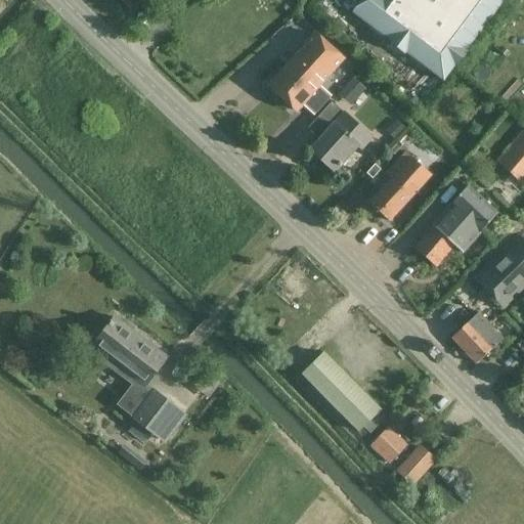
[(503,0),(361,0),(353,12),(442,81),(503,0)]
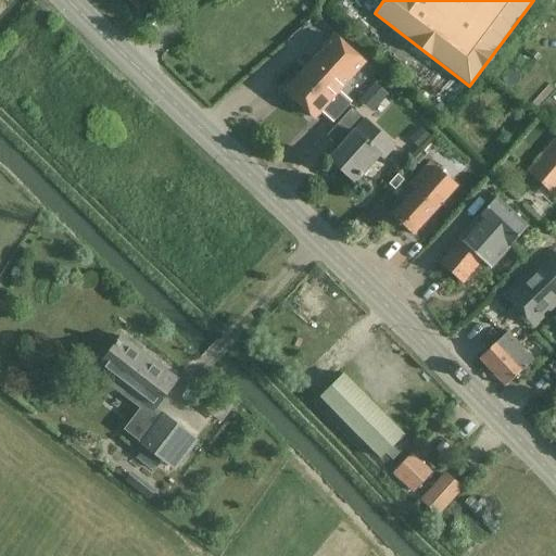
[(332,122),(351,102),(338,90),(363,63),(333,37),(285,92),(314,118),(320,111),(332,122)]
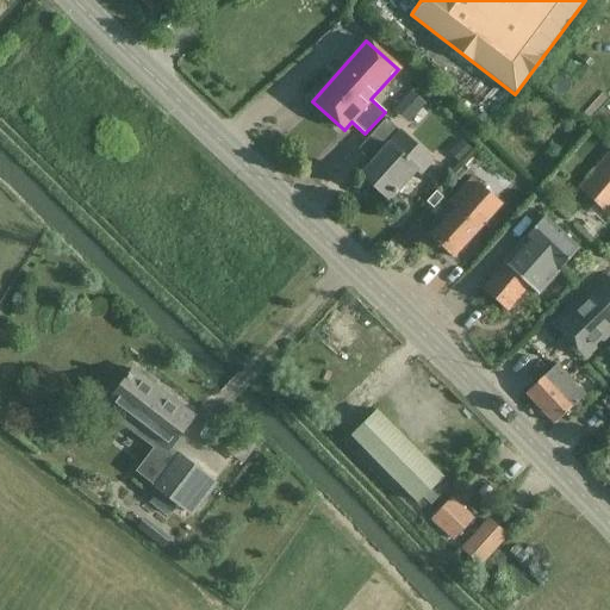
[(410,93),(394,110),(399,113),(414,97),(410,93)]
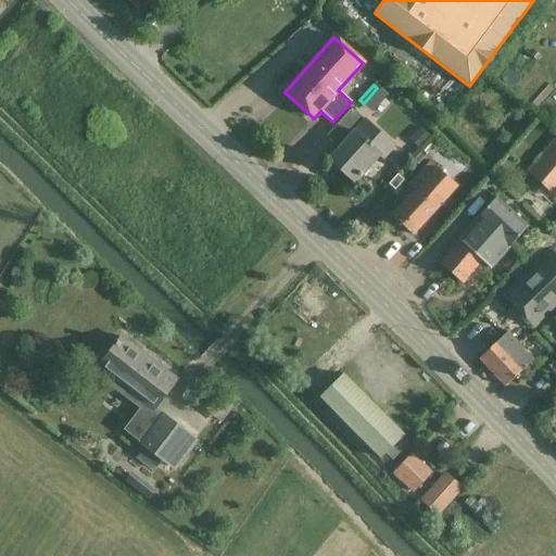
[(393,147),(352,109),(341,121),(353,131),(328,160),(354,184),(379,155),(382,159),(393,147)]
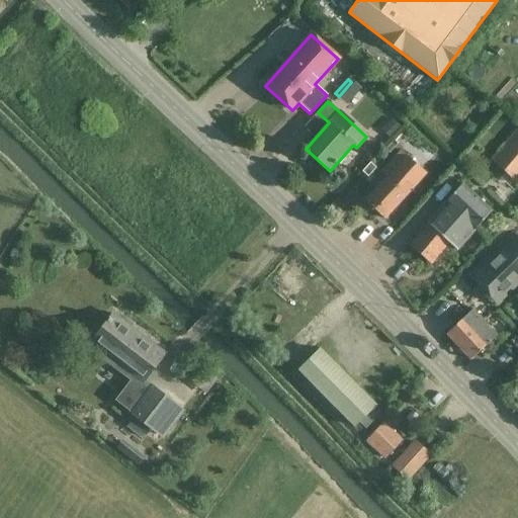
[(401,127),(393,119),(381,130),(390,138),(401,127)]
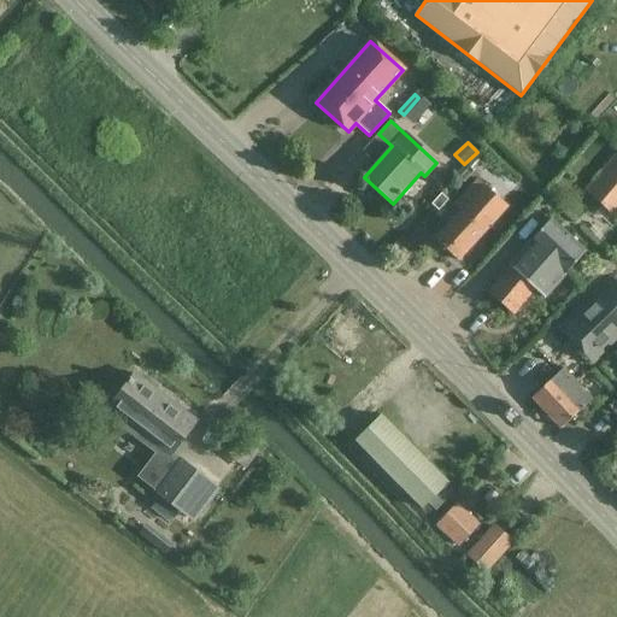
[(616,215),(616,153),(583,191),(615,218),(616,215)]
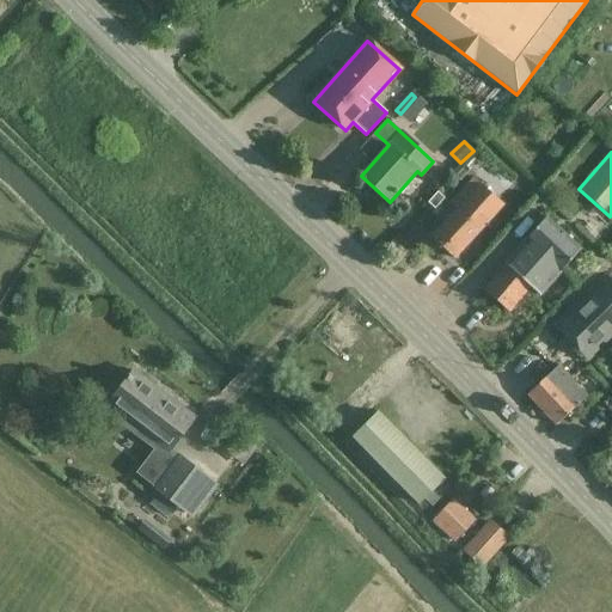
[(502,206),(473,178),(450,204),(456,209),(429,238),(453,259),(502,206)]
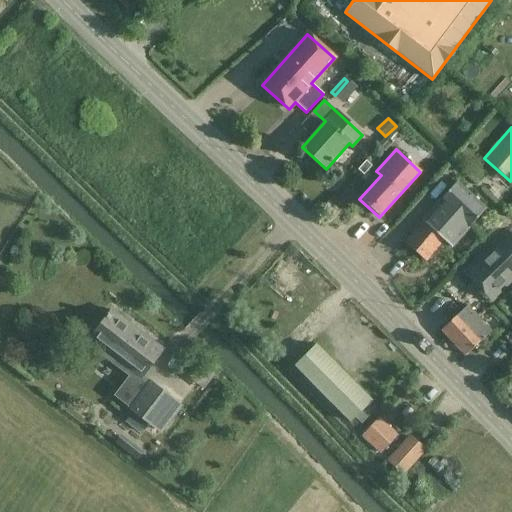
[(456,182),(405,242),(425,261),(443,240),(450,247),(472,224),(485,209),(456,182)]
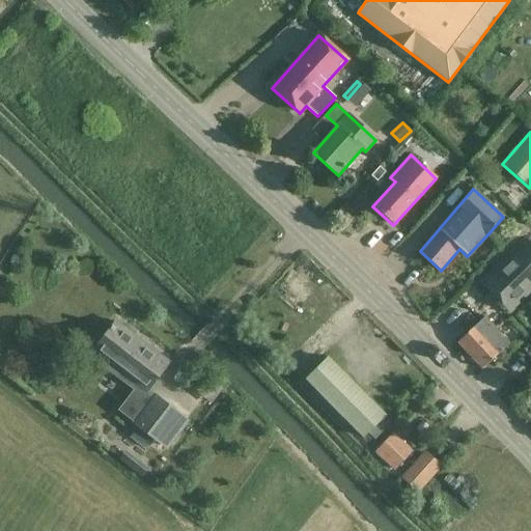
[(511,253),(479,283),(508,313),(530,291),(530,244),(526,240),(511,253)]
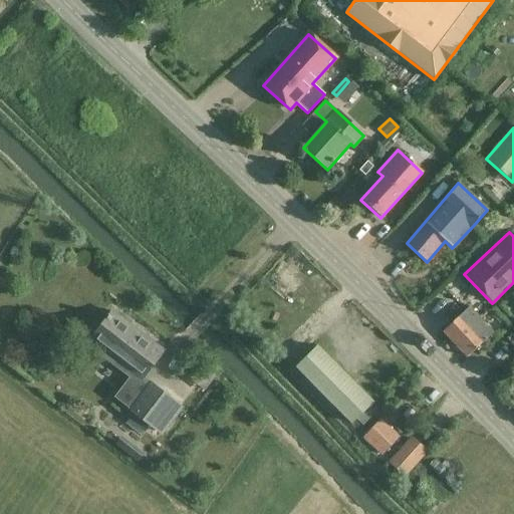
[(469,307),(443,332),(467,357),(493,332),(479,317),(469,307)]
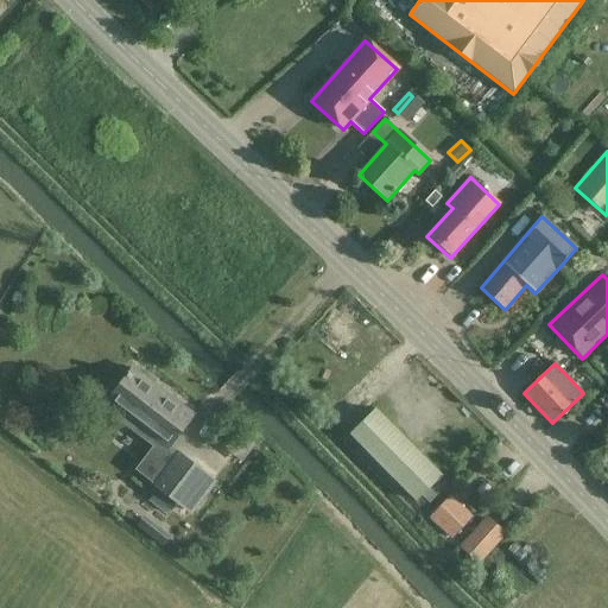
[(153,386),(132,369),(106,404),(166,450),(190,419),(151,390),(153,386)]
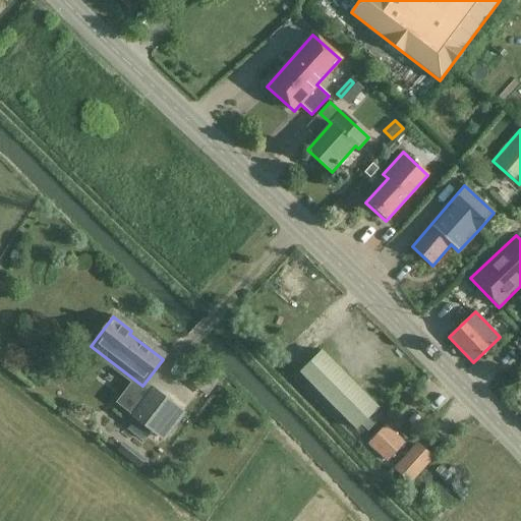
[(183,412),(151,387),(130,415),(163,440),(183,412)]
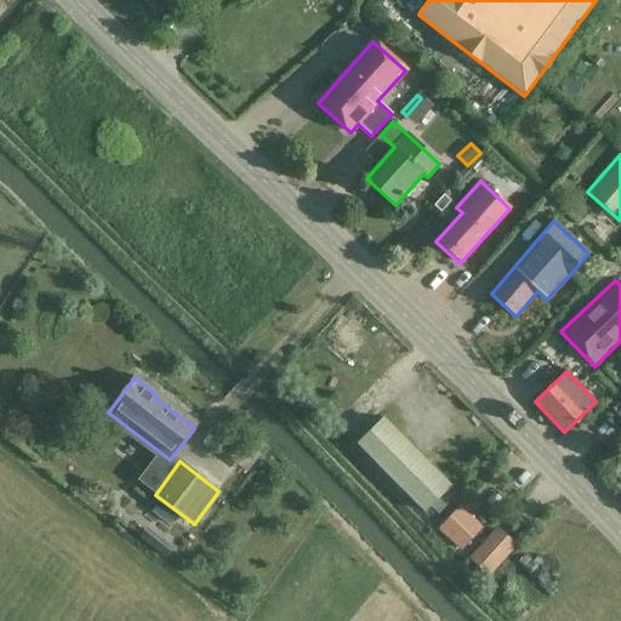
[(440,495),(429,507),(438,514),(449,503),(440,495)]
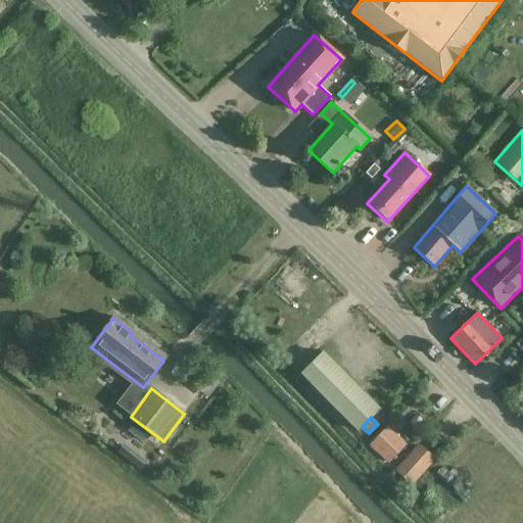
[(387,464),(406,444),(387,427),(370,446),(387,464)]
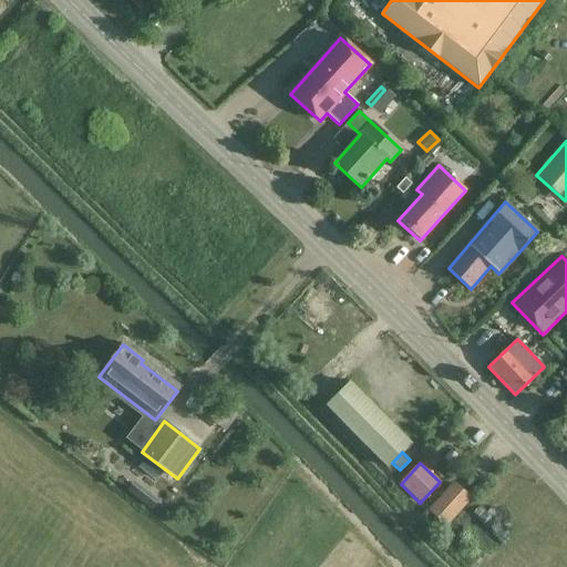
[(446,525),(471,498),(453,482),(429,509),(446,525)]
